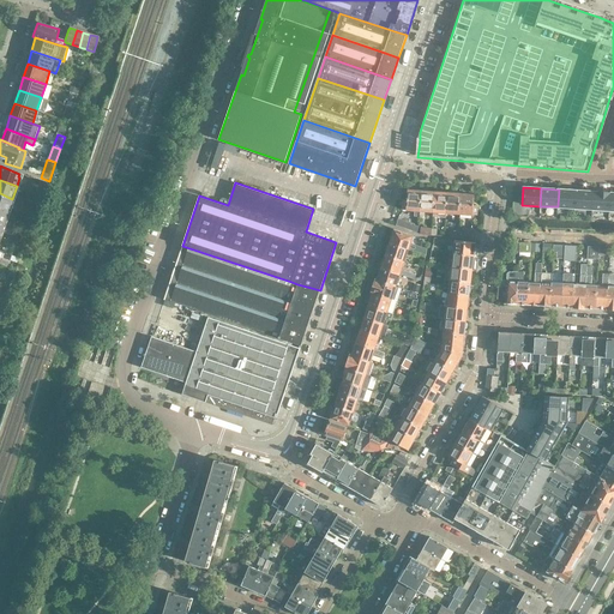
[(427,192),(422,192),(420,216),(422,217),(425,215),(425,212),(433,212),(435,192),(434,192),(434,191),(427,190),(427,192)]
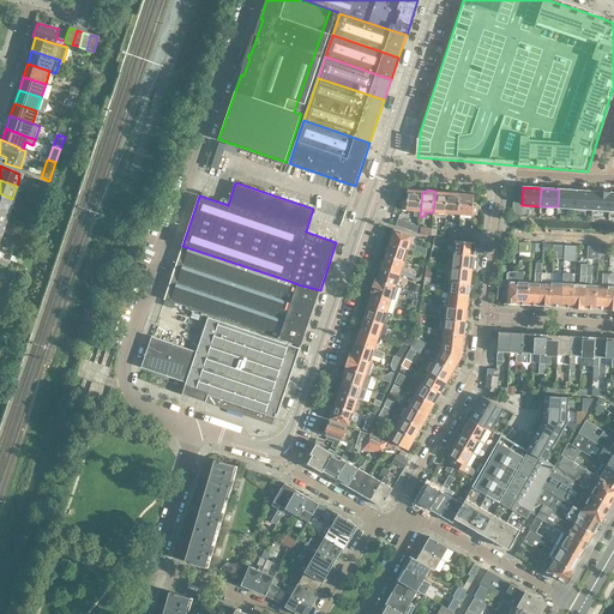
[(575,208),(576,191),(559,190),(558,206),(575,208)]
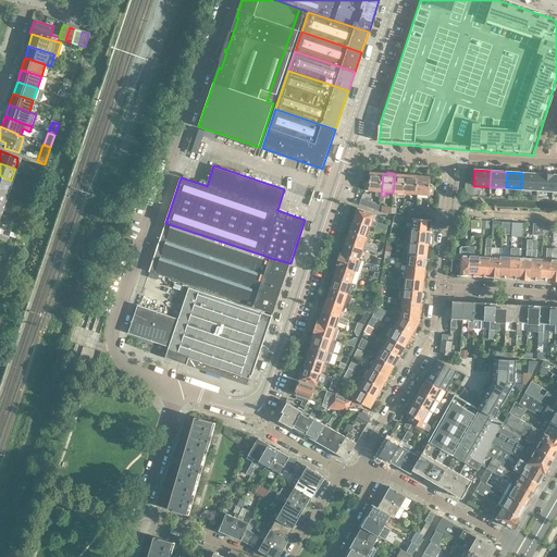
[(369,190),(369,192),(376,192),(375,196),(381,196),(383,174),(370,173),(369,182),(366,182),(366,189),(369,190)]
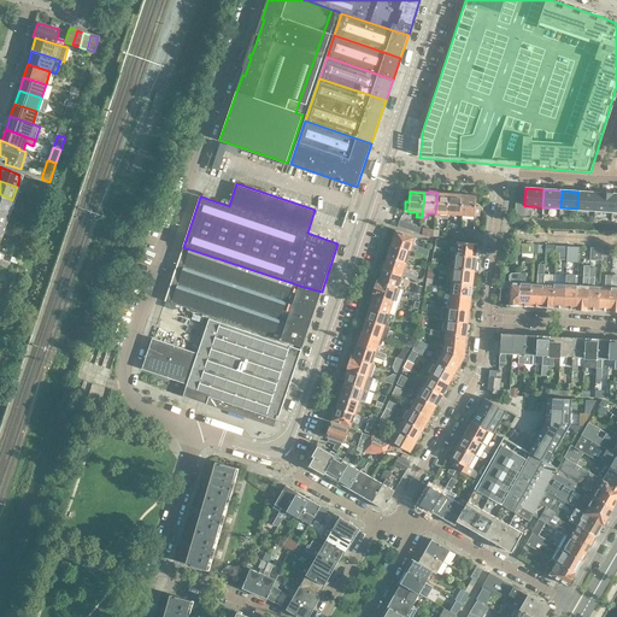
[(442,194),(438,193),(435,213),(435,218),(448,218),(448,215),(451,194),(450,194),(450,192),(442,192),(442,194)]
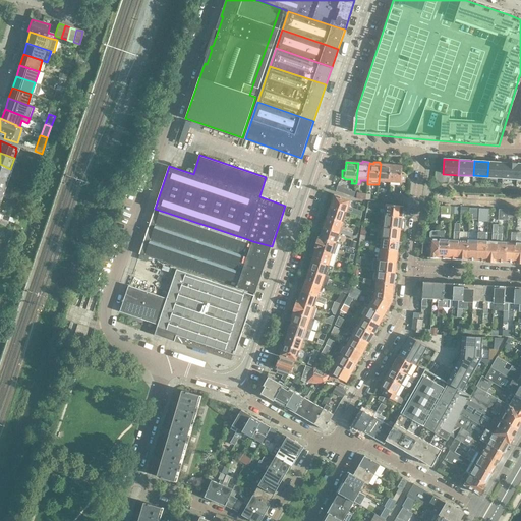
[(502,177),(503,163),(489,162),(488,162),(487,176),(502,177)]
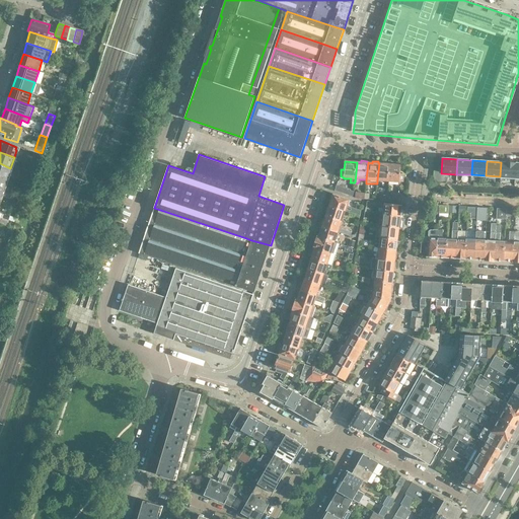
[(379,163),(377,180),(388,181),(390,164),(389,164),(389,162),(383,162),(383,163),(379,163)]
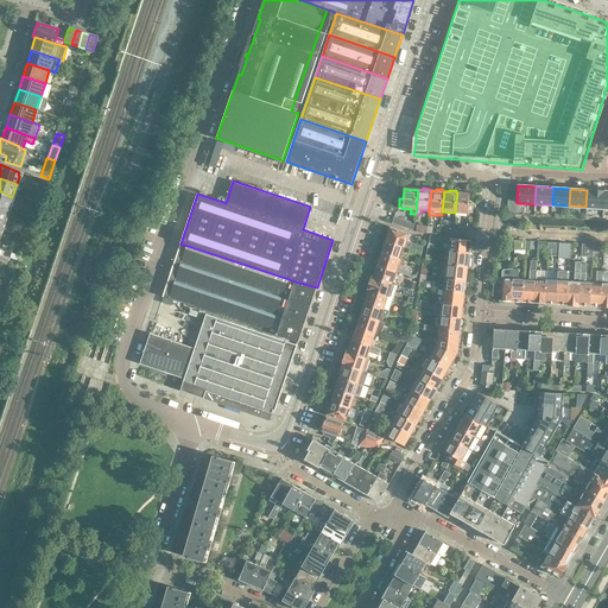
[(603,208),(605,191),(591,190),(587,190),(586,207),(603,208)]
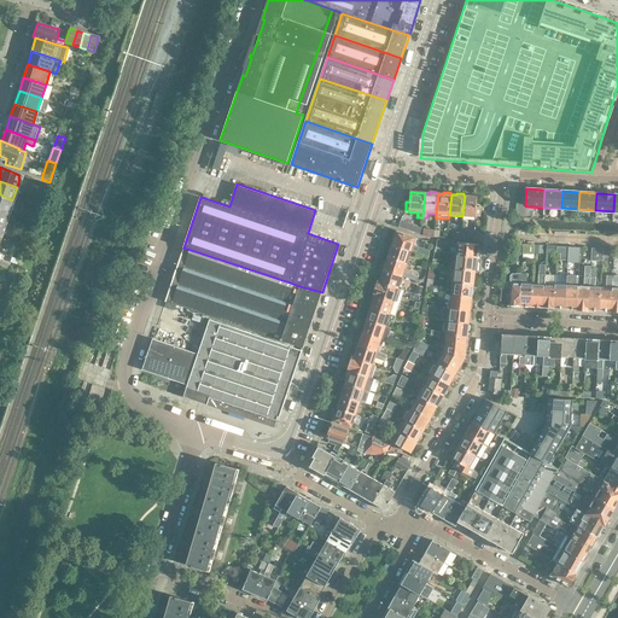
[(0,210),(9,213),(12,200),(0,194),(0,210)]
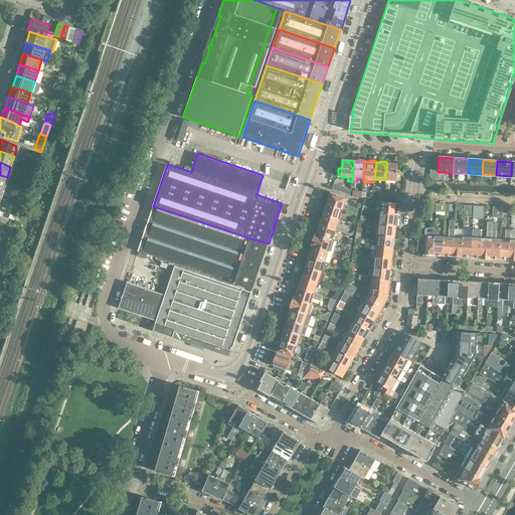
[(387,163),(385,180),(396,181),(396,180),(399,180),(400,172),(397,172),(398,164),(387,163)]
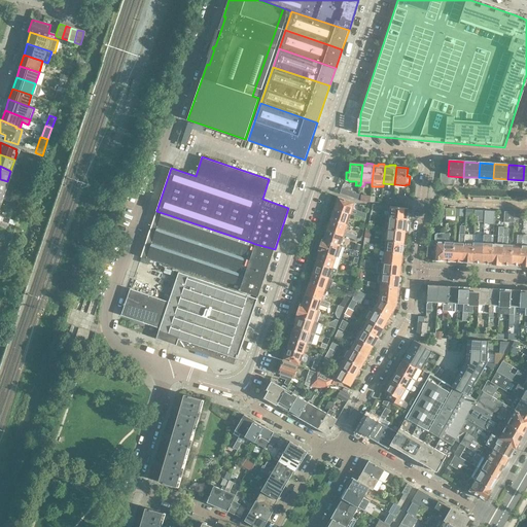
[(342,187),(340,194),(353,198),(355,192),(356,192),(342,187)]
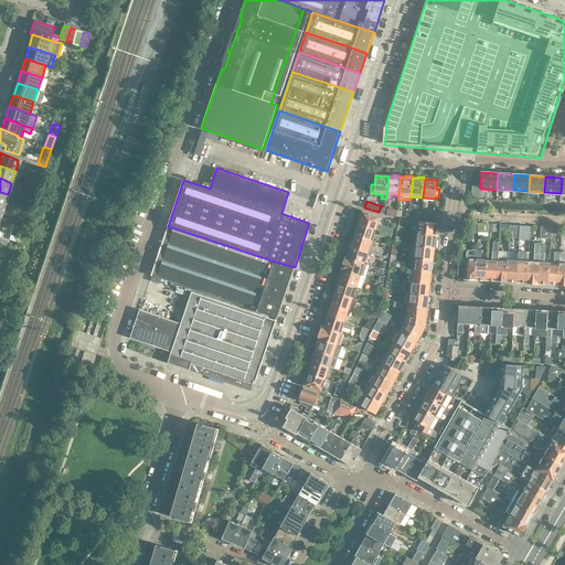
[(426,211),(426,213),(425,220),(435,221),(437,221),(438,212),(426,211)]
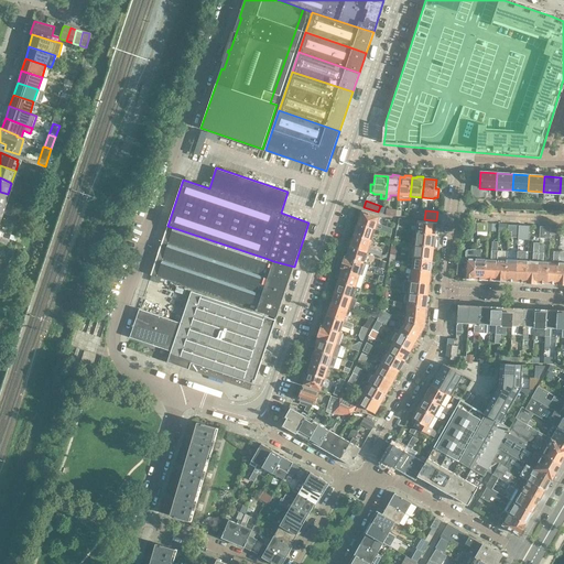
[(362,212),(358,223),(376,229),(379,220),(378,219),(379,217),(362,212)]
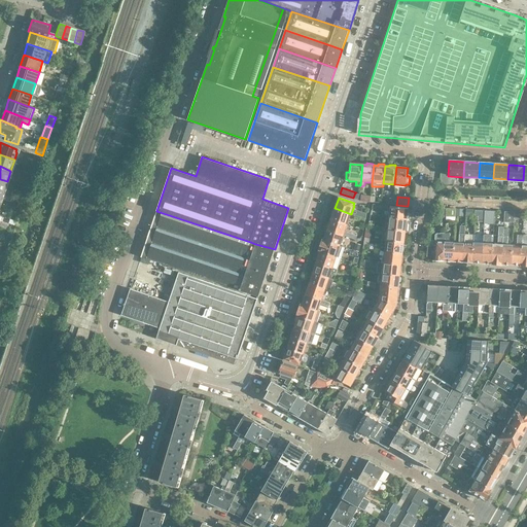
[(390,209),(389,217),(407,219),(408,219),(408,213),(407,213),(408,208),(390,206),(390,209)]
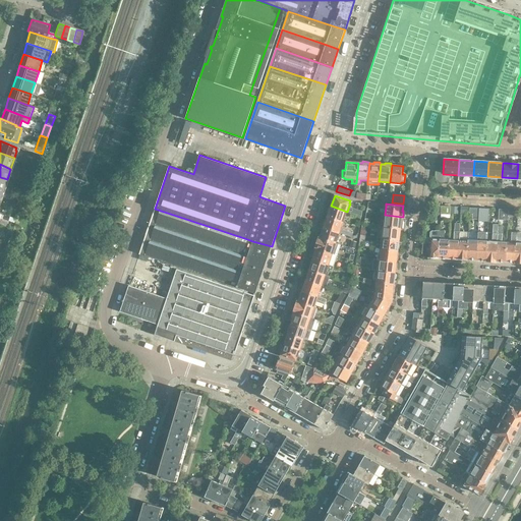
[(331,206),(328,217),(344,222),(347,212),(331,206)]
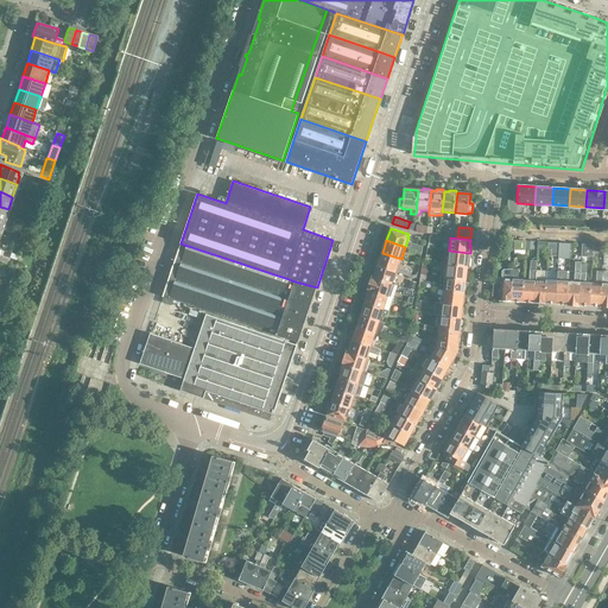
[(163,297),(160,306),(178,312),(178,311),(204,320),(208,311),(244,323),(293,340),(298,342),(304,323),(317,287),(295,282),(289,279),(181,244),(163,296),(163,297)]
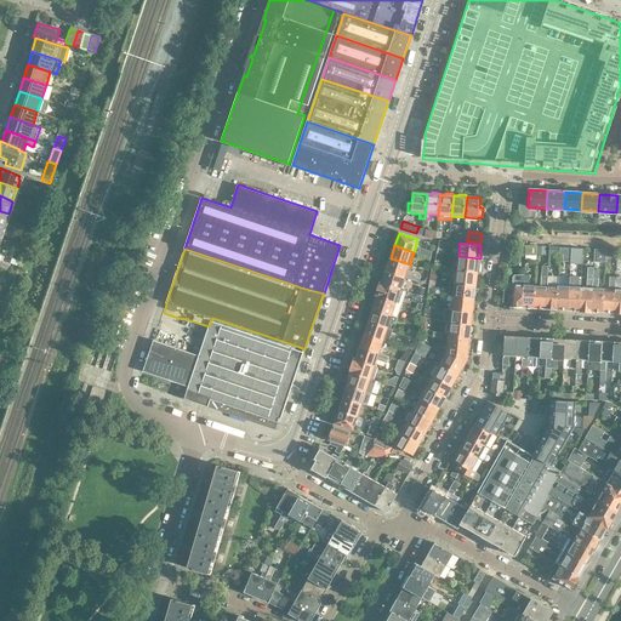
[(582,249),(571,249),(571,263),(581,263),(582,249)]
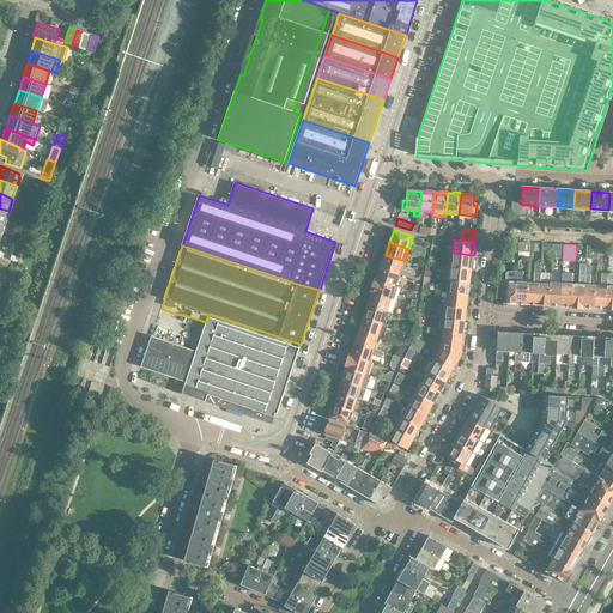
[(587,247),(587,259),(598,259),(598,254),(599,247),(587,247)]
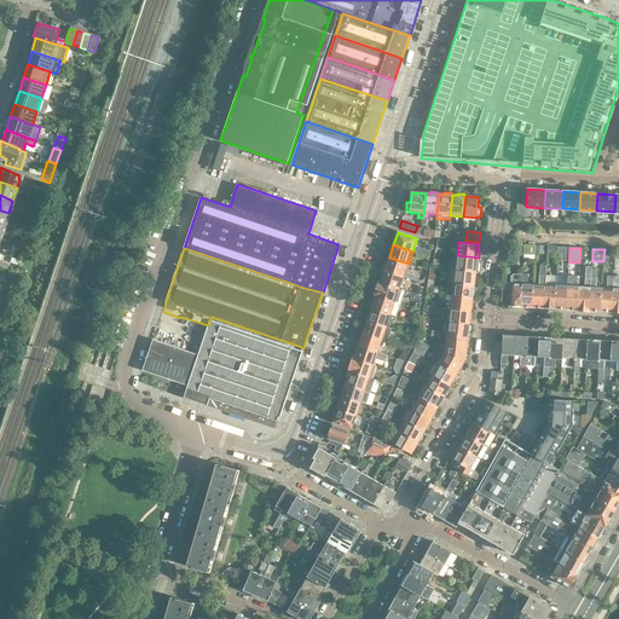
[(457,255),(455,268),(475,271),(476,271),(478,264),(476,264),(478,258),(457,255)]
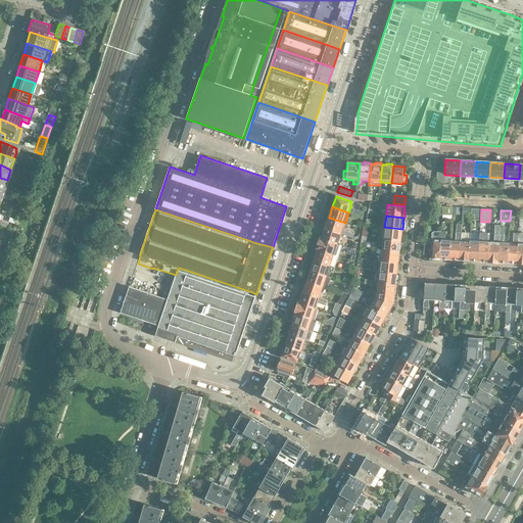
[(329,218),(325,228),(341,234),(352,237),(353,233),(342,230),(345,223),(329,218)]
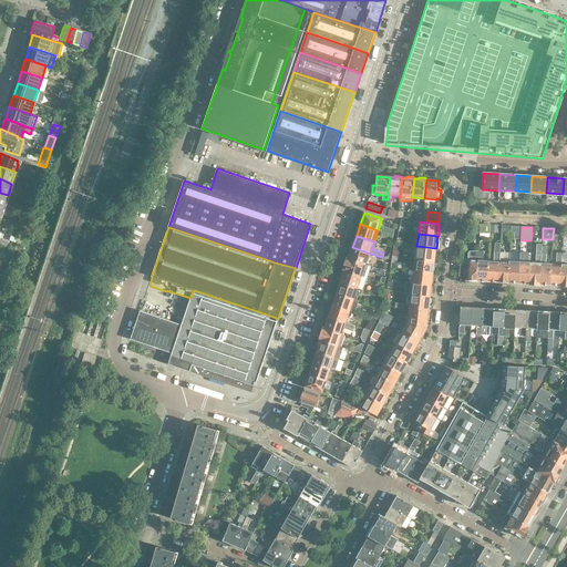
[(511,261),(509,282),(519,282),(522,241),(515,241),(515,261),(511,261)]
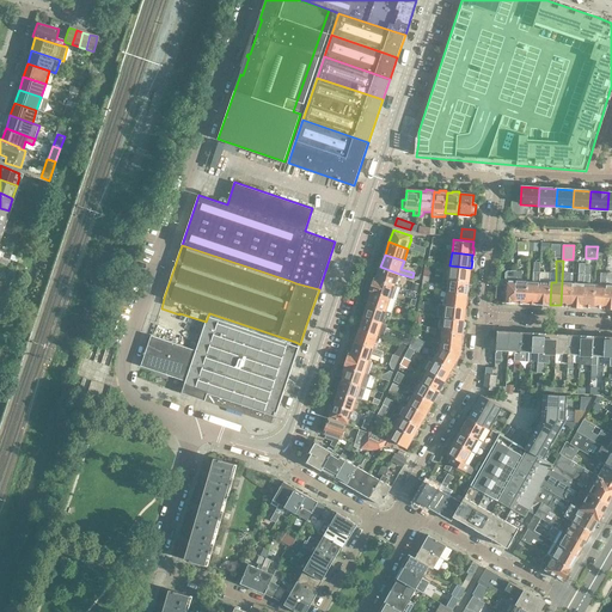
[(568,262),(563,261),(561,305),(573,306),(574,283),(567,283),(568,262)]
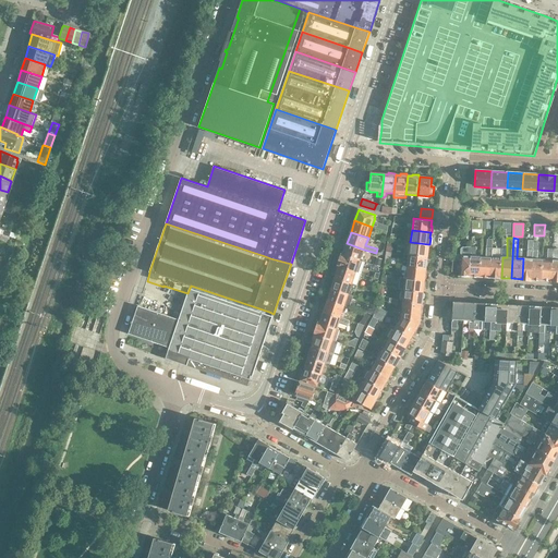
[(482,256),(481,277),(490,277),(493,249),(492,249),(493,245),(493,240),(487,239),(487,245),(486,245),(486,247),(486,256),(482,256)]
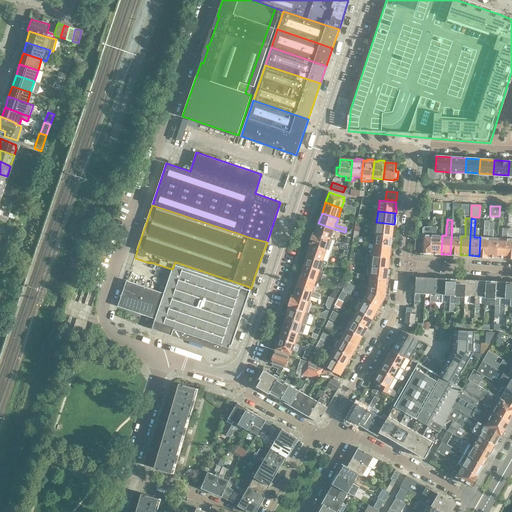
[(480,237),(479,256),(488,256),(489,230),(489,223),(489,221),(485,221),(484,232),(484,237),(480,237)]
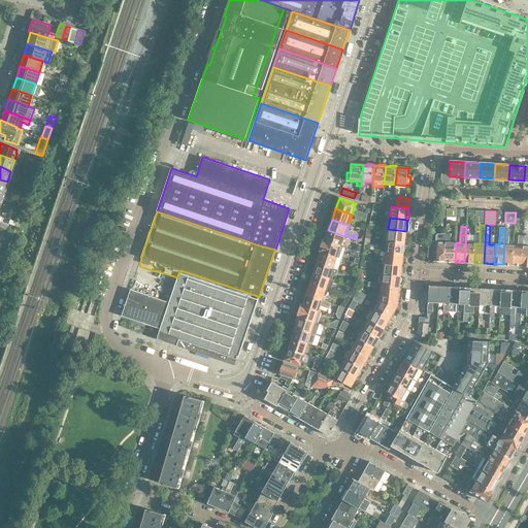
[(387,240),(386,241),(404,243),(404,242),(405,242),(406,236),(405,236),(405,231),(388,229),(383,229),(382,239),(387,240)]
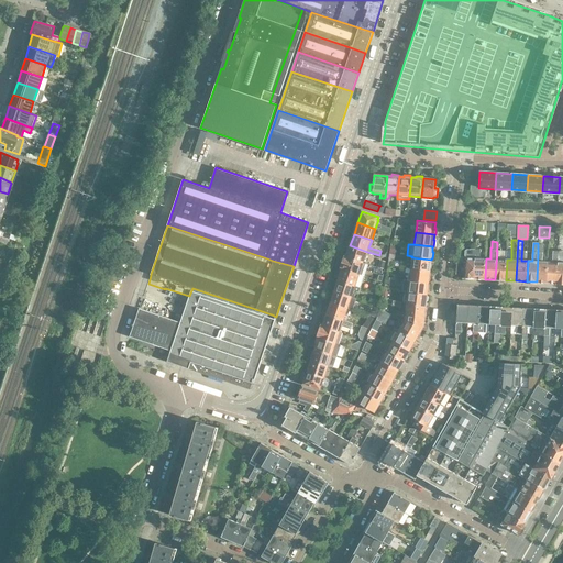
[(345,256),(344,256),(364,263),(367,252),(350,245),(349,251),(348,251),(345,256)]
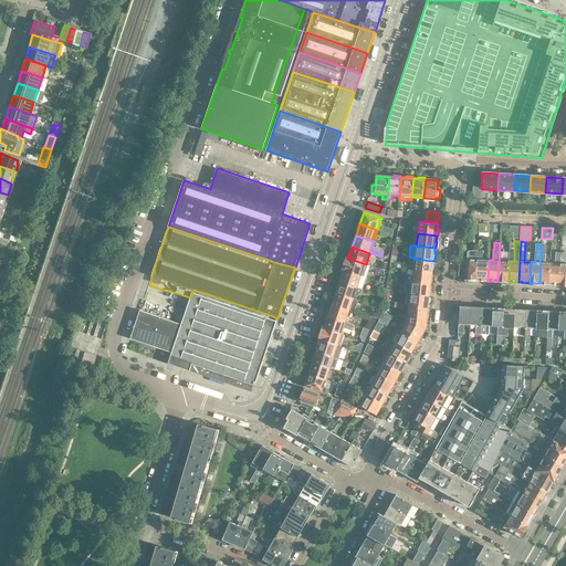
[(541,254),(540,283),(549,284),(551,263),(545,263),(545,257),(545,253),(545,251),(545,247),(541,247),(541,254)]
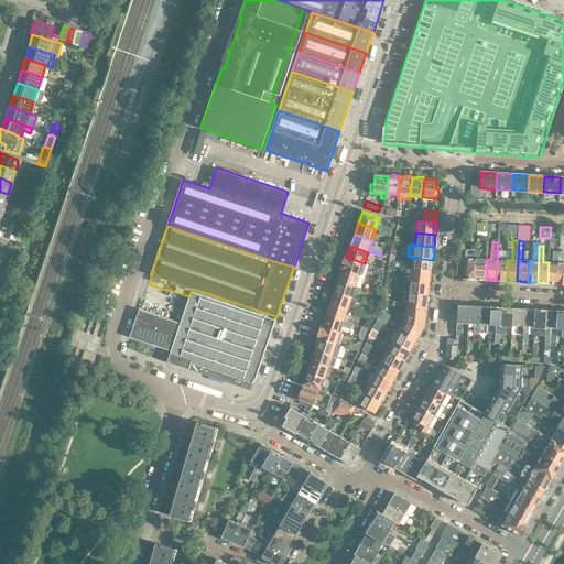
[(466,251),(464,279),(475,279),(476,249),(468,249),(466,251)]
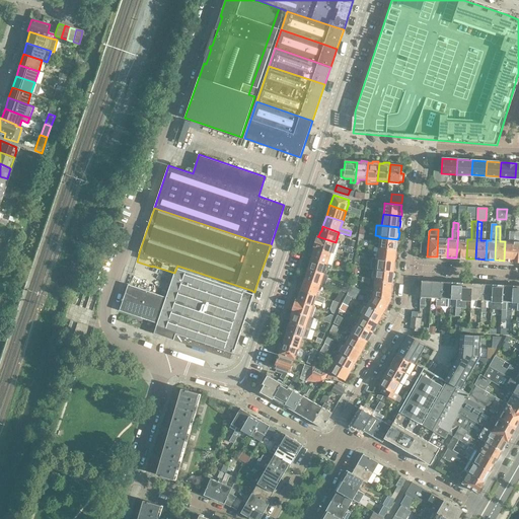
[(443,230),(438,229),(437,256),(447,257),(448,238),(442,238),(443,230)]
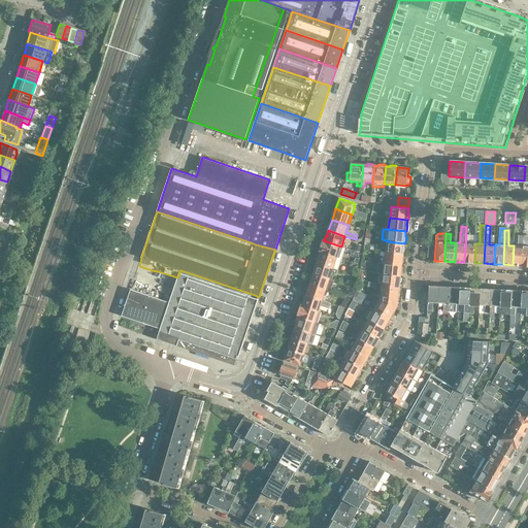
[(466,235),(464,262),(474,263),(475,243),(474,243),(475,237),(470,237),(470,235),(466,235)]
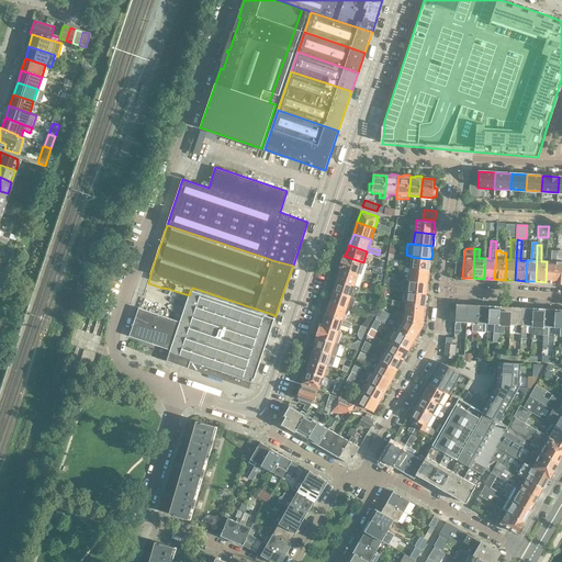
[(547,261),(546,282),(557,282),(558,251),(552,250),(552,256),(552,261),(547,261)]
